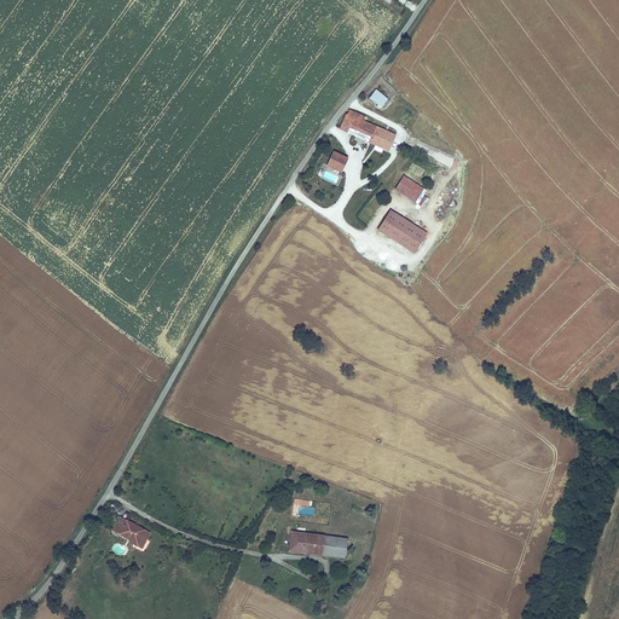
[(387,100),(375,91),(368,99),(380,109),(387,100)]
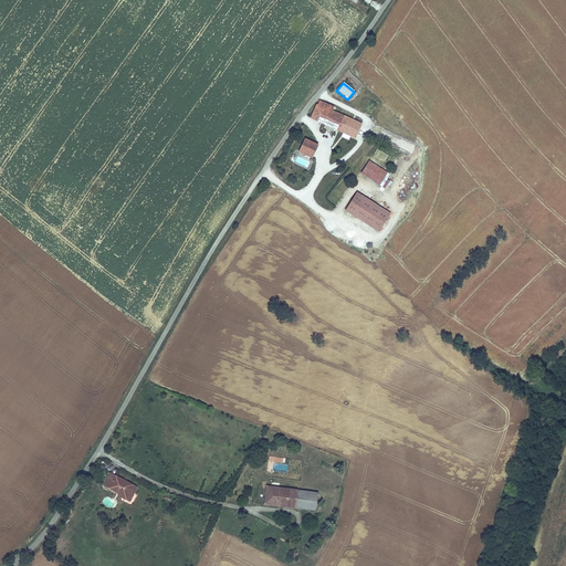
[(353,130),(358,118),(339,109),(338,114),(332,112),(333,107),(318,101),(316,106),(315,105),(308,119),(342,134),(343,132),(350,135),(353,130)]
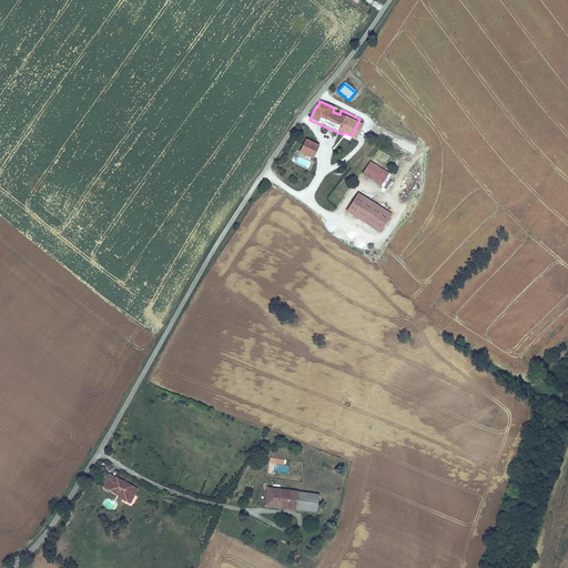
[(297,154),(312,161),(318,146),(305,140),(297,154)]
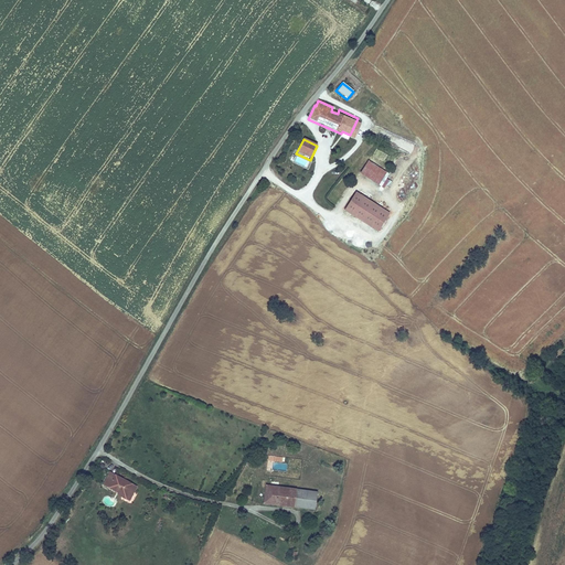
[(388,176),(368,162),(359,174),(383,190),(388,181),(386,180),(388,176)]
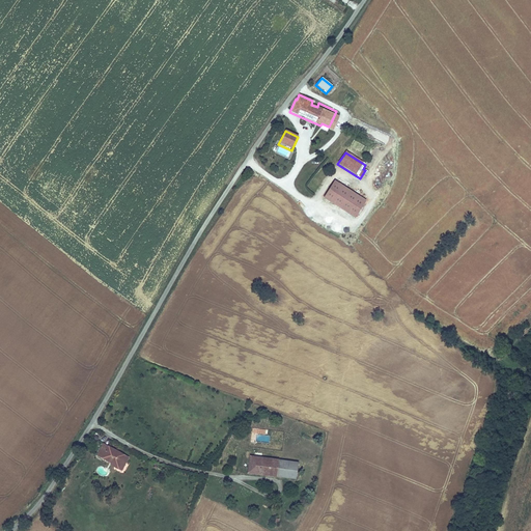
[(334,182),(323,199),(355,220),(366,201),(334,182)]
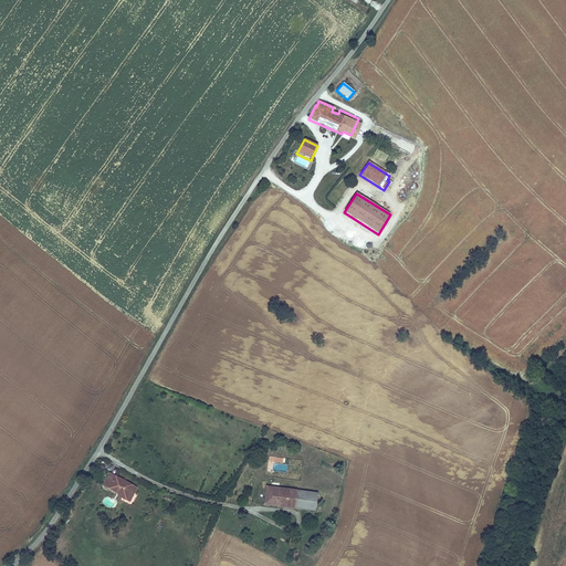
[(125,496),(126,494),(130,486),(109,474),(103,486),(118,494),(119,495),(119,494),(125,496)]
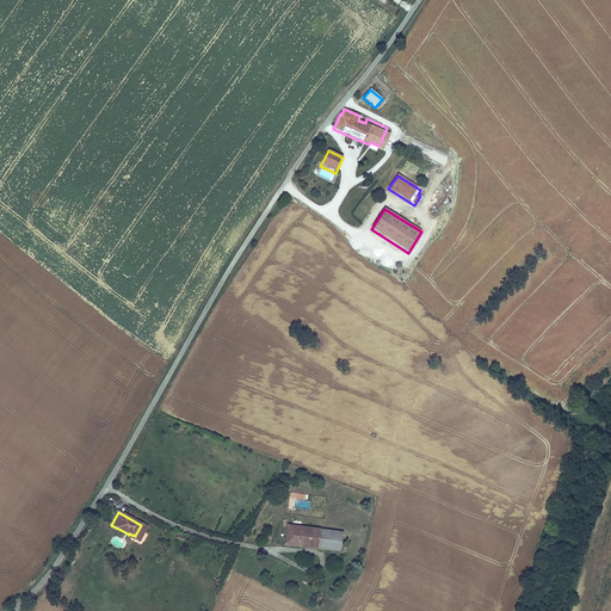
[(309,548),(318,549),(320,524),(314,523),(314,530),(301,528),(302,522),(302,520),(289,518),(289,520),(295,522),(292,547),(301,548),(302,544),(309,545),(309,548)]
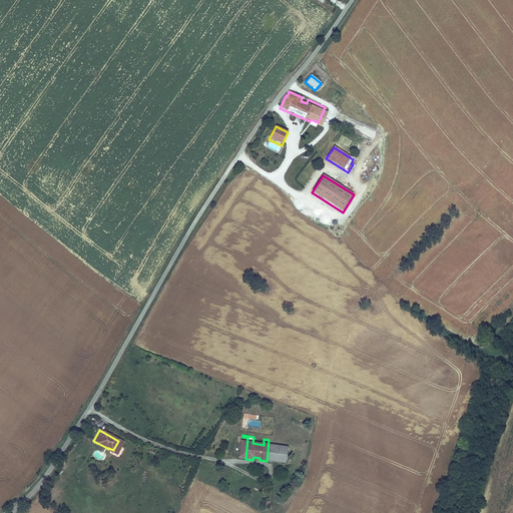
[(230,457),(245,459),(247,438),(242,437),(236,436),(235,441),(232,441),(230,457)]
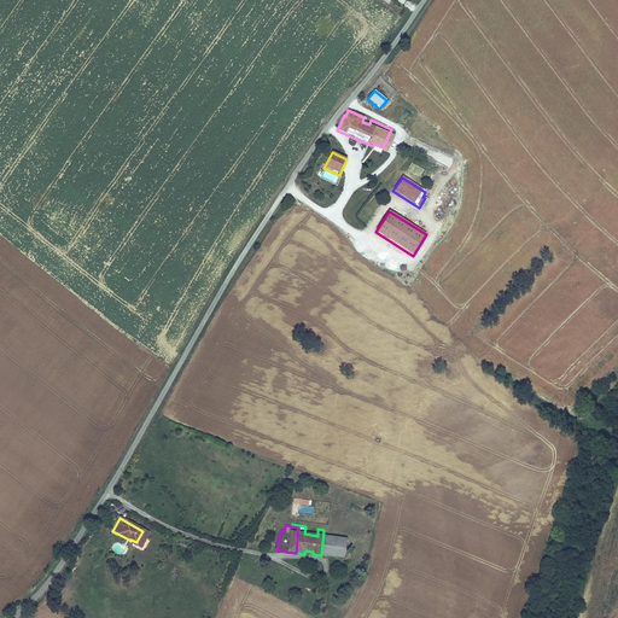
[(321,555),(343,558),(347,534),(324,530),(321,555)]
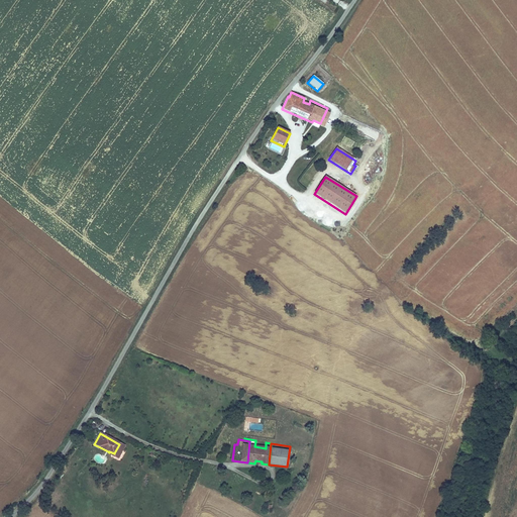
All buildings are outlined.
